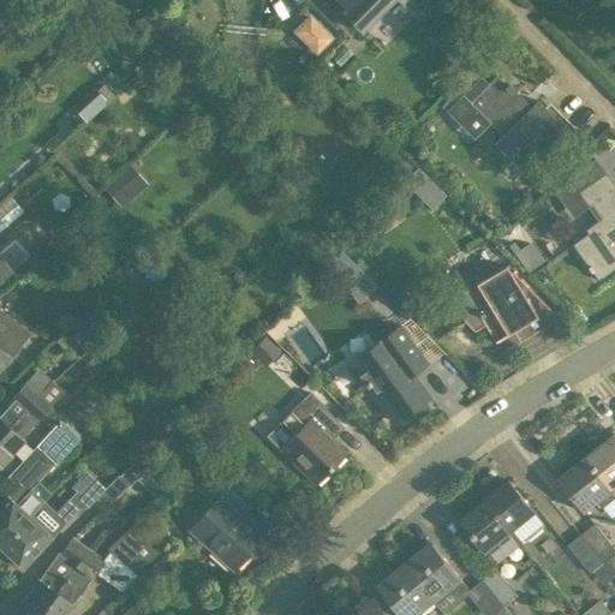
[(335,0),(364,29),(392,0),(398,0),(417,19),(435,0),(335,0)]
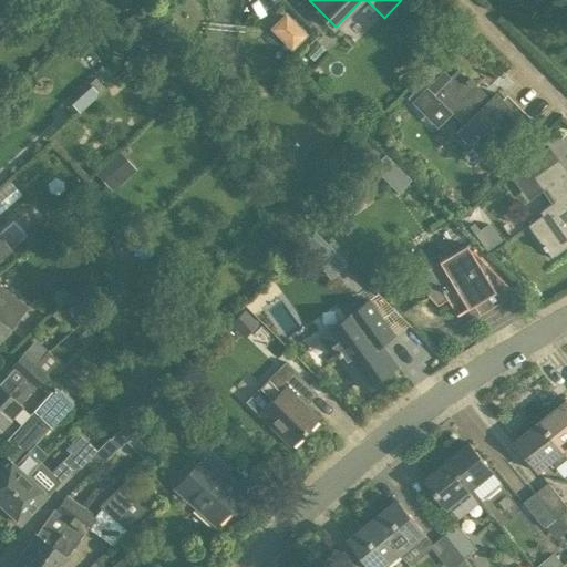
[(271,27),(291,48),(305,34),(285,13),(271,27)]
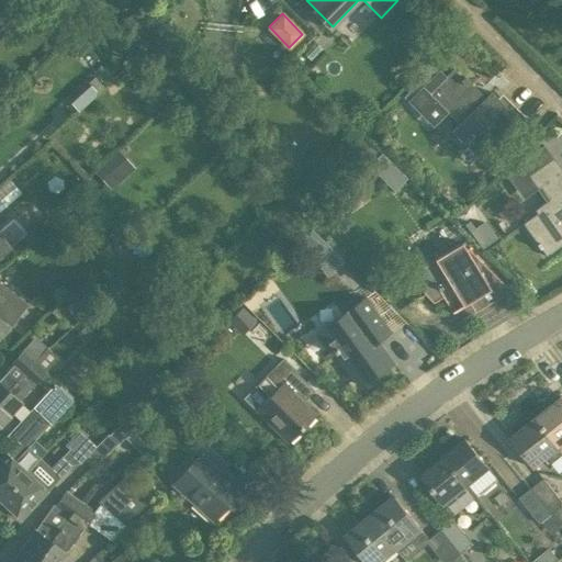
[(404,98),(420,114),(434,101),(458,126),(451,132),(478,158),(517,117),(492,92),(482,102),(475,97),(480,92),(465,78),(463,80),(453,69),(446,77),(435,67),(404,98)]
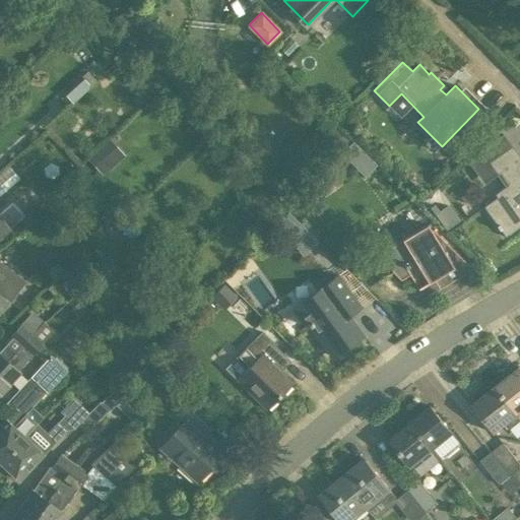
[(64,94),(67,98),(73,105),(90,88),(84,82),(81,79),(64,94)]
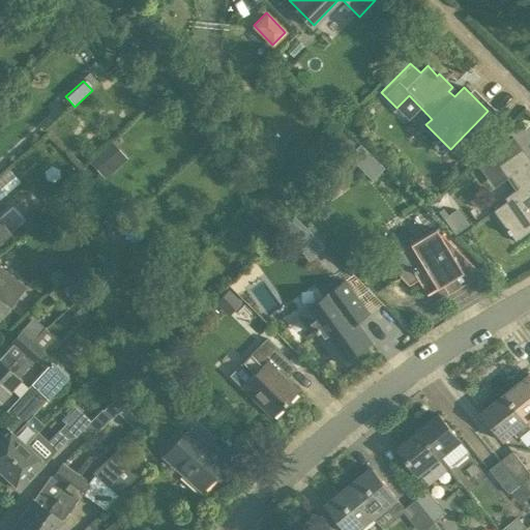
[(153,84),(144,92),(152,101),(162,94),(153,84)]
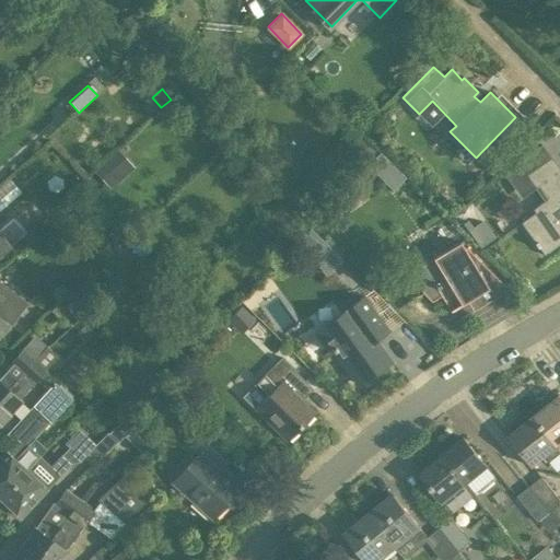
[(559,170),(541,146),(516,164),(536,190),(541,186),(550,198),(533,211),(535,214),(522,224),(545,256),(559,244),(559,170)]
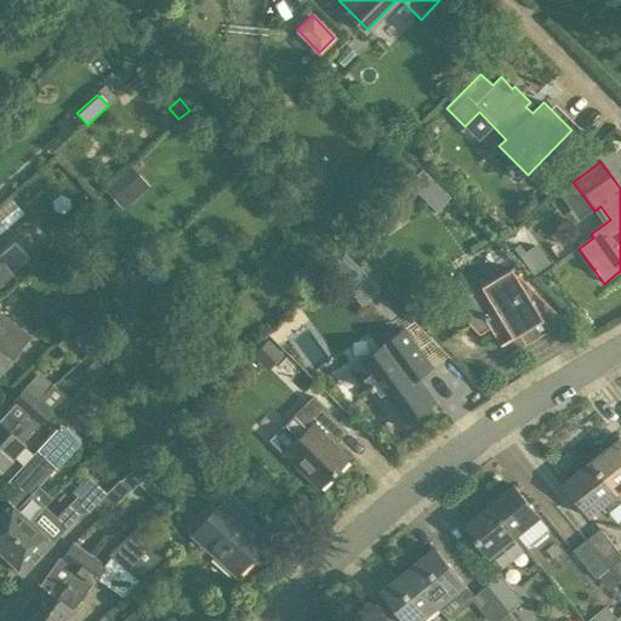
[(137,175),(130,167),(106,191),(120,205),(141,186),(134,178),(137,175)]
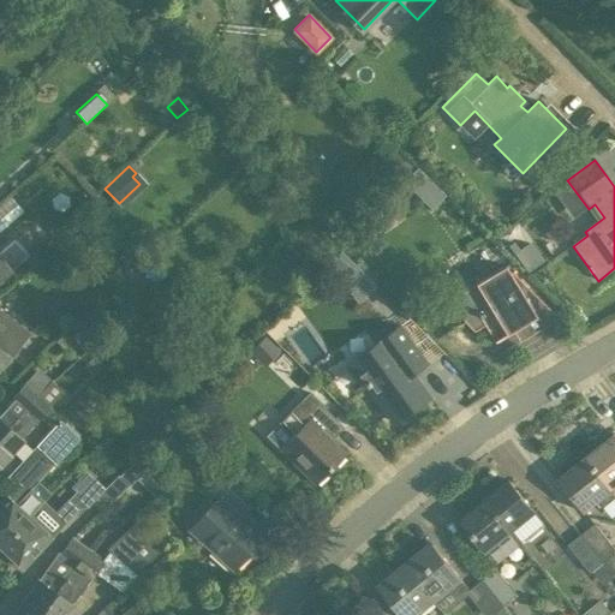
[(544,168),(531,183),(538,189),(551,175),(544,168)]
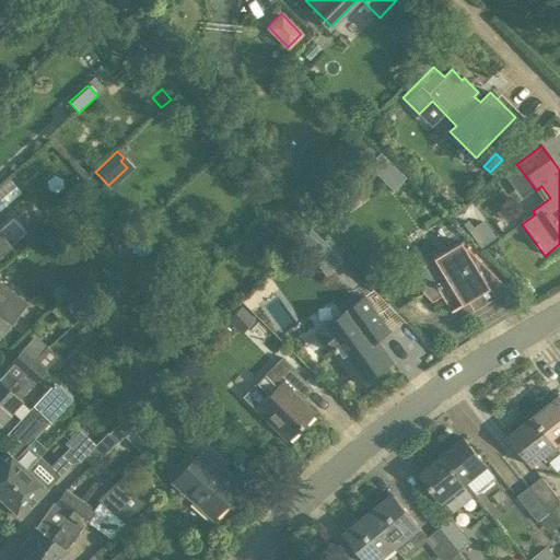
[(381,154),(368,166),(381,179),(393,190),(405,178),(393,166),(381,154)]
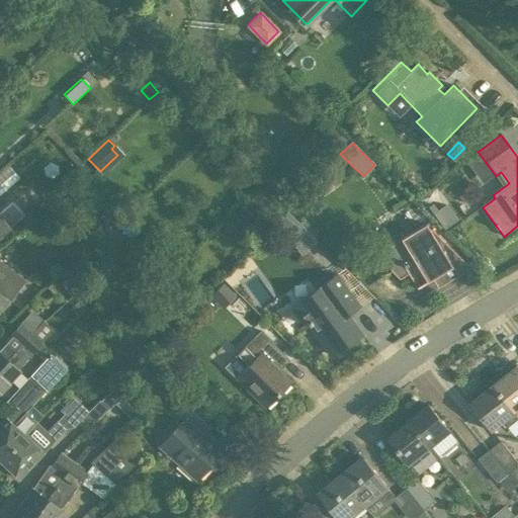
[(0,195),(20,179),(8,166),(0,173),(0,195)]
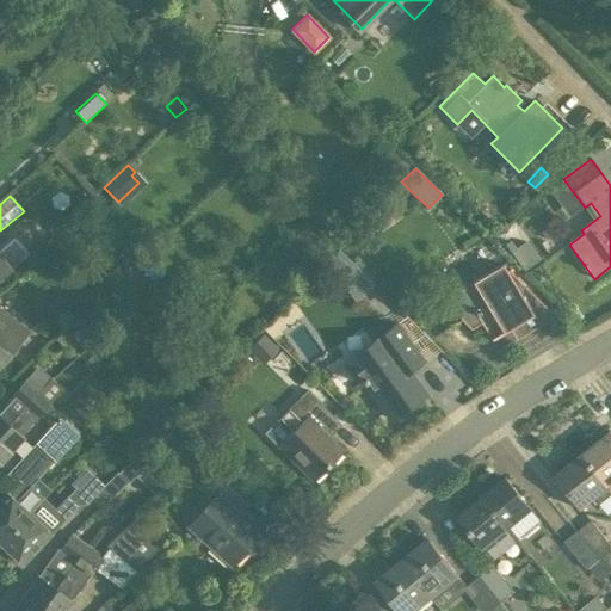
[(524,271),(539,260),(526,242),(516,250),(511,242),(506,246),(524,271)]
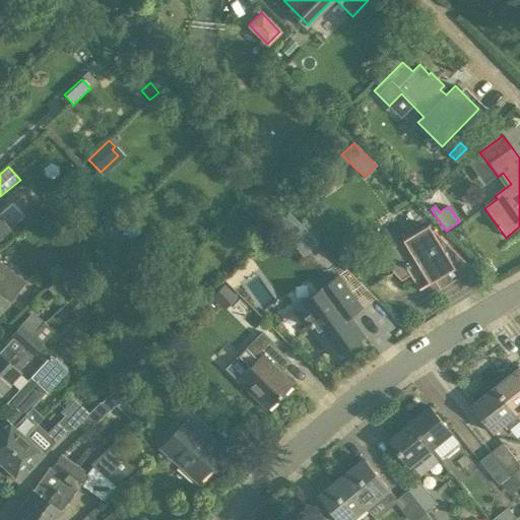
[(302,255),(315,241),(287,213),(277,223),(302,255)]
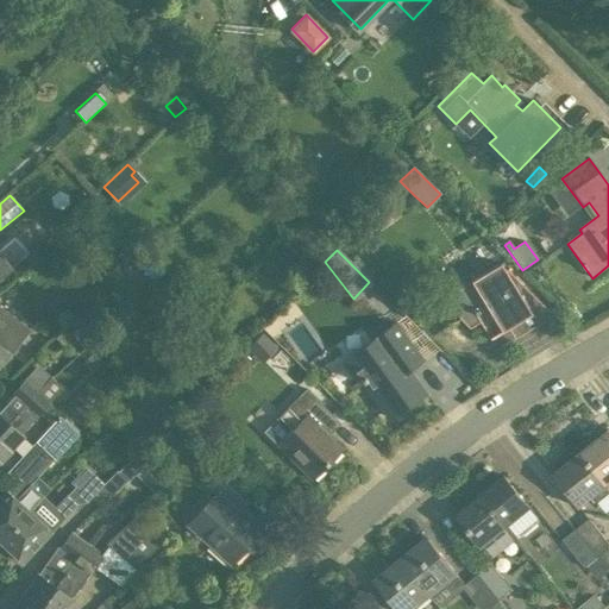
[(0,281),(13,270),(1,257),(0,257),(0,281)]
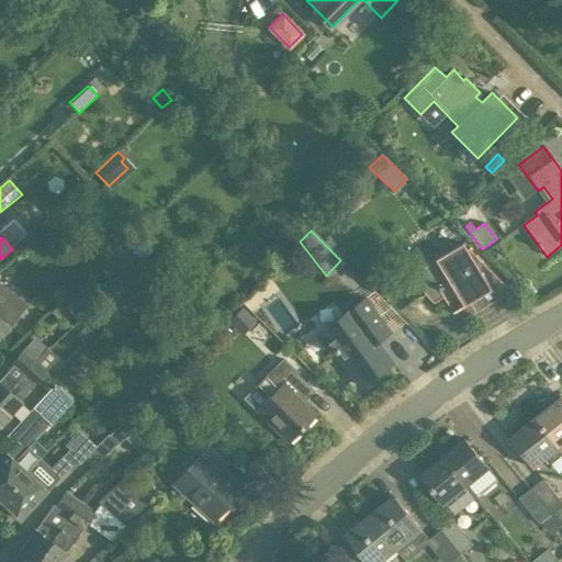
[(461,244),(412,274),(425,296),(433,305),(442,299),(452,315),(474,301),(481,311),(510,292),(468,250),(465,251),(461,244)]
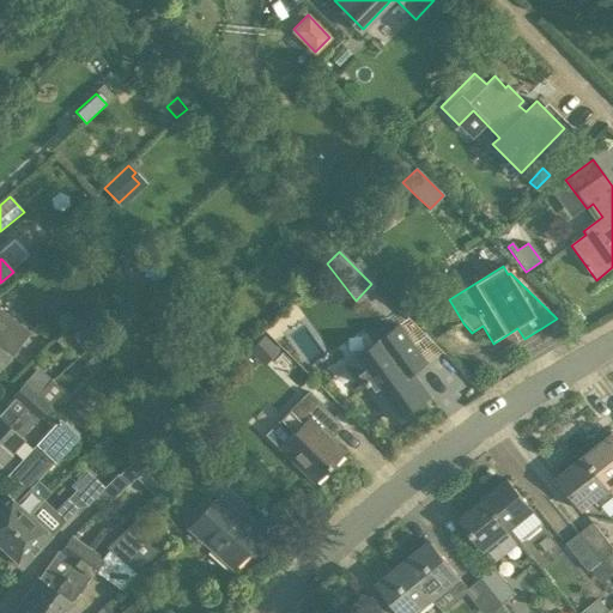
[(0,349),(12,357),(30,332),(0,309),(0,349)]
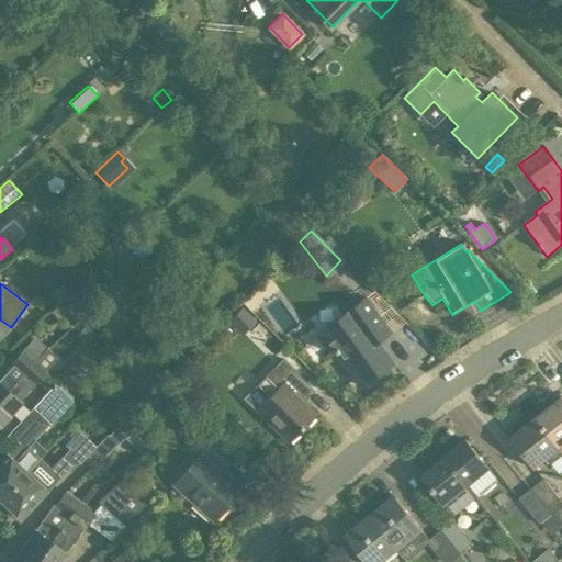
[(379,343),(392,334),(366,298),(343,315),(345,318),(321,335),(357,385),(391,360),(379,343)]
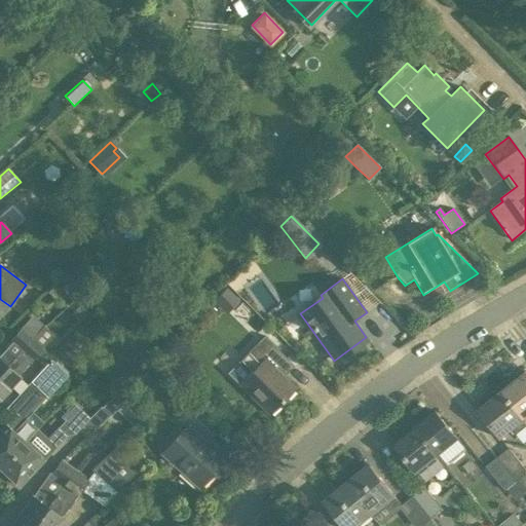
[(236,300),(225,289),(214,300),(225,311),(236,300)]
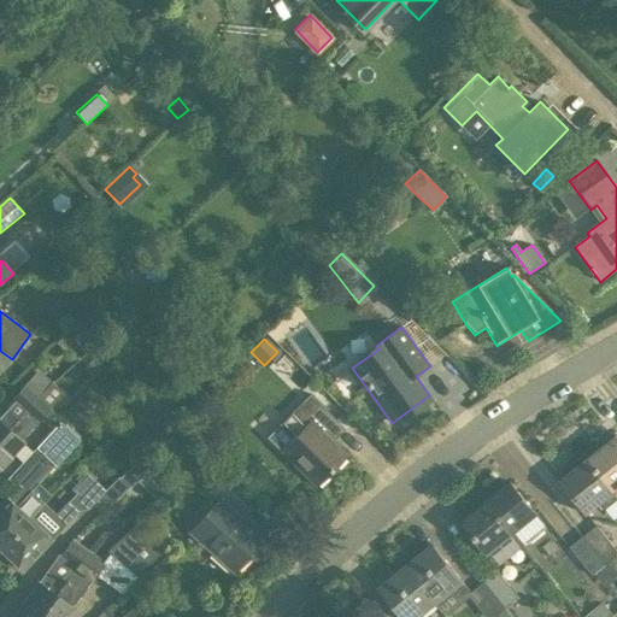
[(122,354),(110,342),(86,366),(98,380),(122,354)]
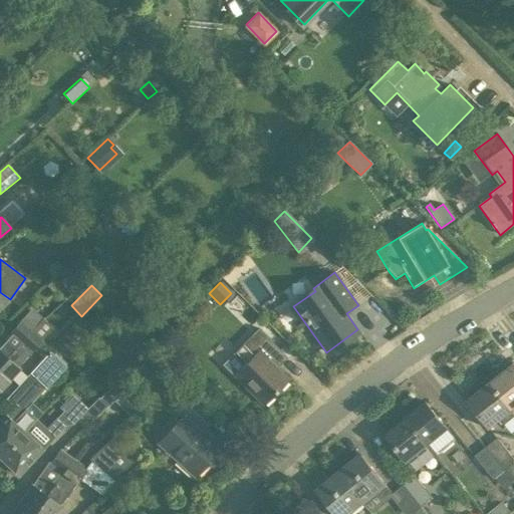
[(0,364),(15,348),(21,342),(32,330),(21,320),(10,333),(11,334),(0,346),(0,364)]
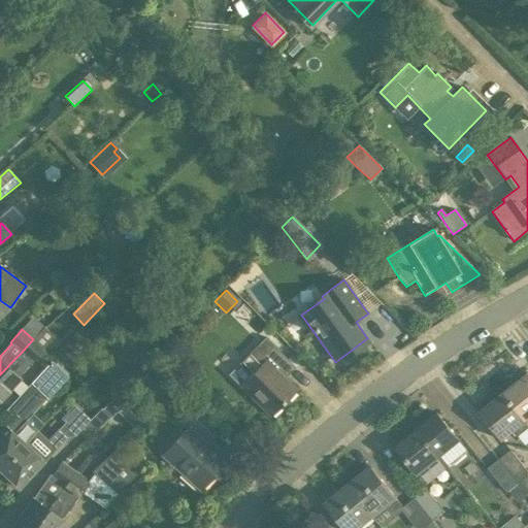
[(270,417),(297,390),(278,372),(290,362),(266,338),(241,362),(253,374),(240,387),(270,417)]
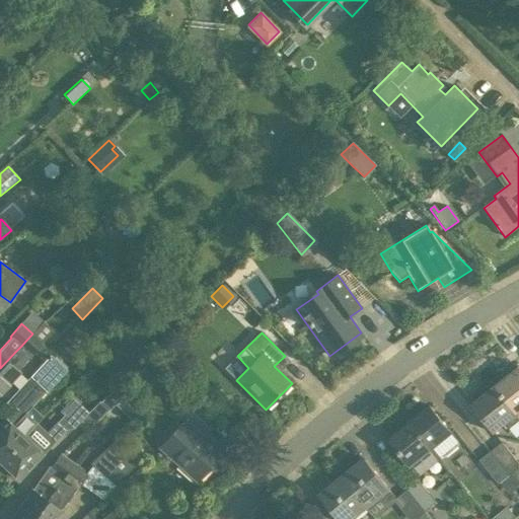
[(43,344),(32,334),(21,346),(31,355),(43,344)]
